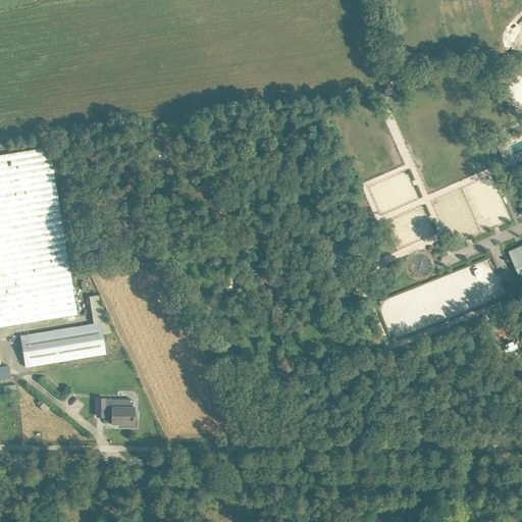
[(0,155),(0,326),(76,314),(50,148),(0,155)]
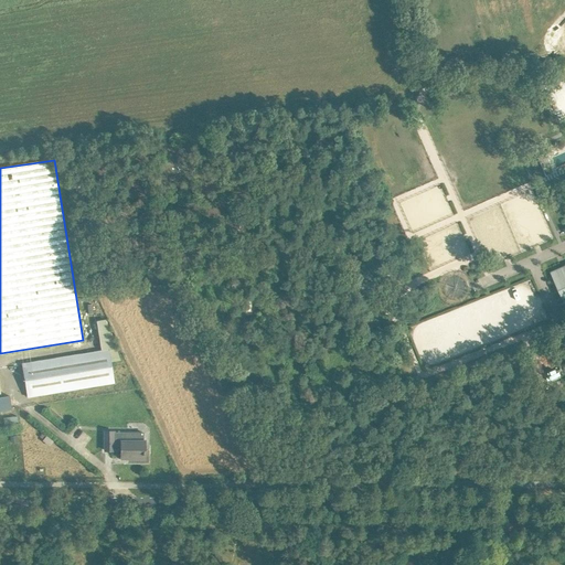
[(456,247),(452,248),(455,256),(452,257),(452,259),(469,255),(461,225),(447,228),(450,241),(454,240),(456,247)]
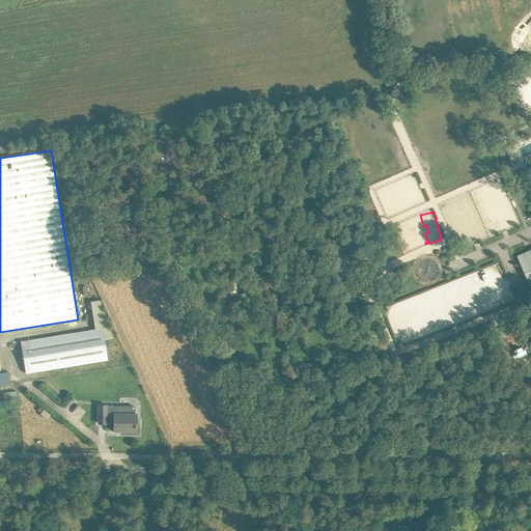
[(530,251),(519,256),(530,283),(530,251)]
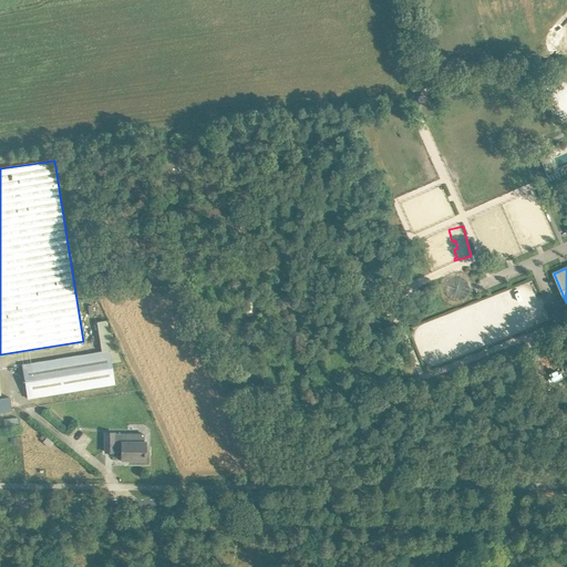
[(96,321),(102,351),(22,363),(28,398),(115,384),(112,363),(121,361),(105,320),(96,321)]
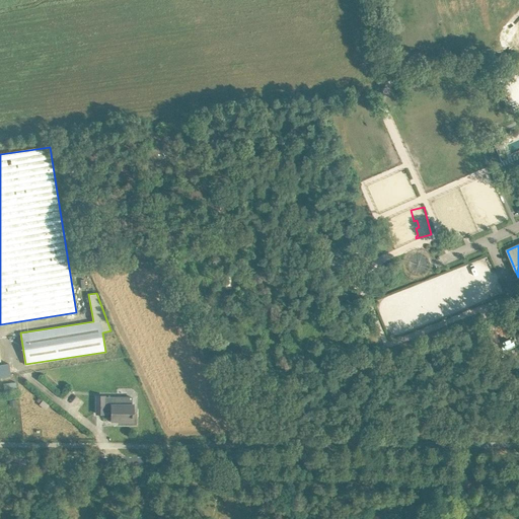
[(0,365),(0,377),(10,376),(8,364),(0,365)]
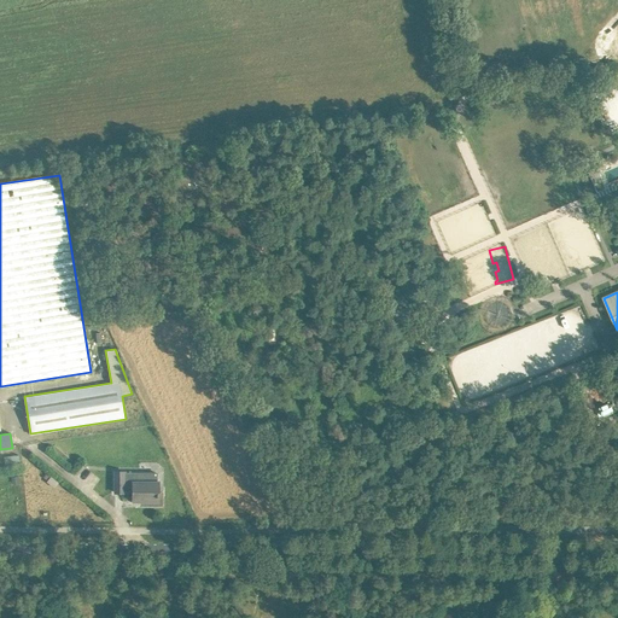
[(158,501),(158,494),(157,494),(157,482),(133,482),(133,483),(124,483),(124,472),(115,472),(115,493),(124,493),(124,491),(133,491),(133,502),(158,501)]
